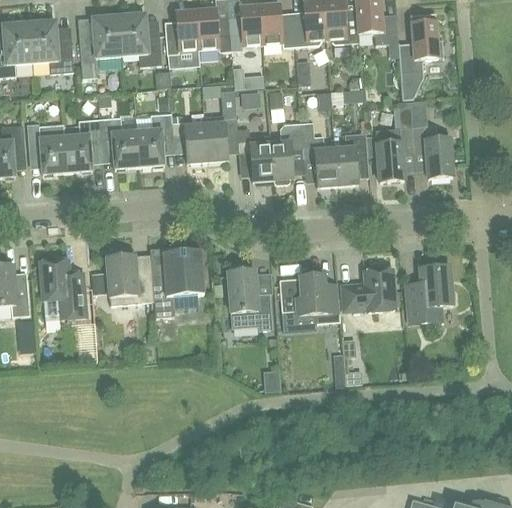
[(292,17),(295,47),(318,45),(321,42),(321,40),(326,40),(323,0),(302,0),(304,19),(293,20),(293,17),(292,17)]
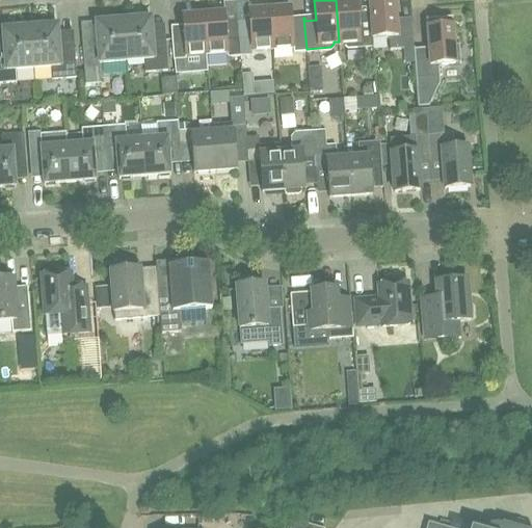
[(372,44),(372,35),(370,12),(361,14),(357,10),(356,0),(336,0),(339,42),(344,41),(344,43),(347,46),(372,44)]
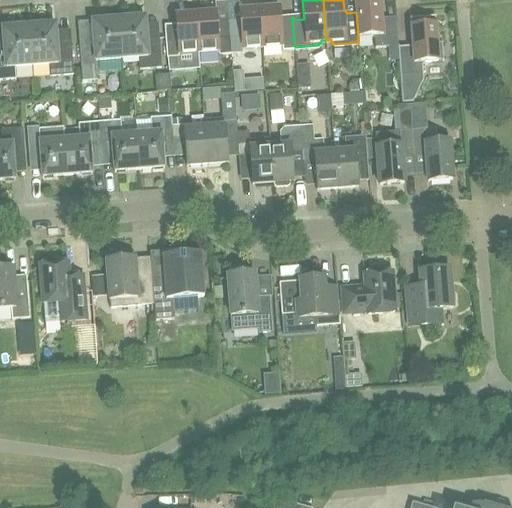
[(355,0),(356,12),(358,34),(371,33),(374,36),(375,45),(398,43),(396,20),(382,21),(379,0),(355,0)]
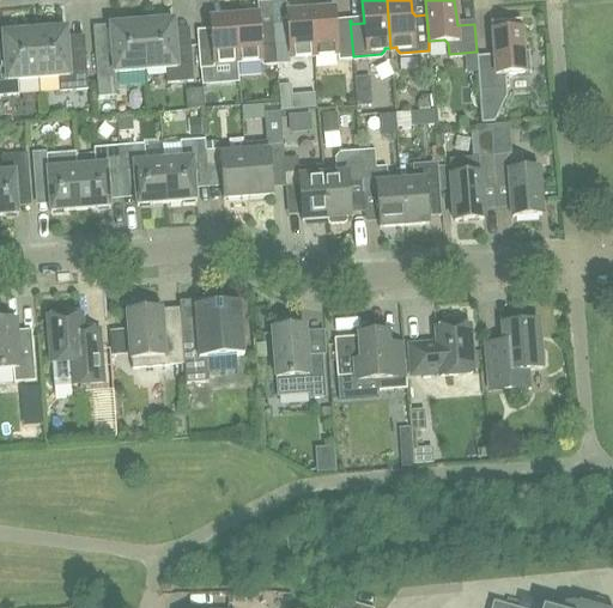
[(310,6),(314,54),(338,52),(338,58),(353,56),(350,20),(339,22),(335,18),(334,4),(310,6)]
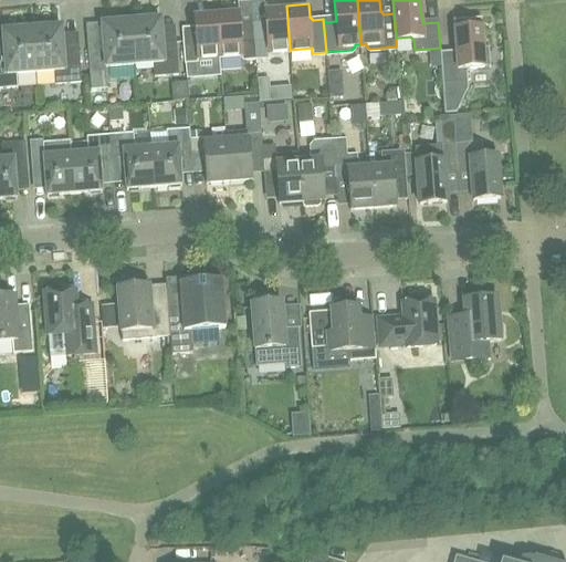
[(268,51),(290,50),(286,6),(264,7),(265,20),(262,24),(252,24),(255,56),(264,55),(268,51)]
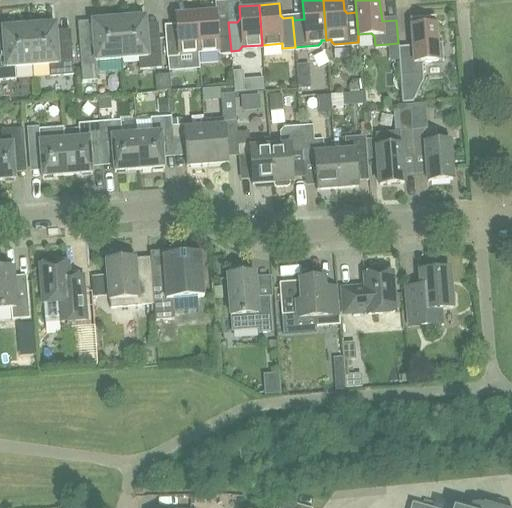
[(215,8),(195,10),(199,50),(219,48),(222,51),(231,51),(228,22),(219,23),(216,20),(215,8)]
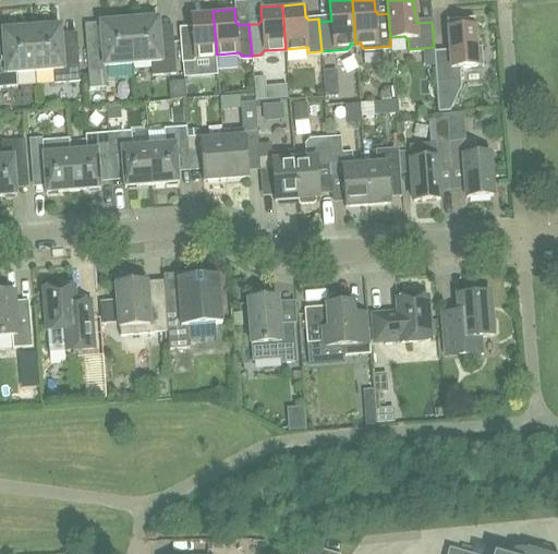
[(194,56),(217,55),(213,11),(191,12),(192,25),(190,28),(180,29),(182,60),(192,59),(194,56)]
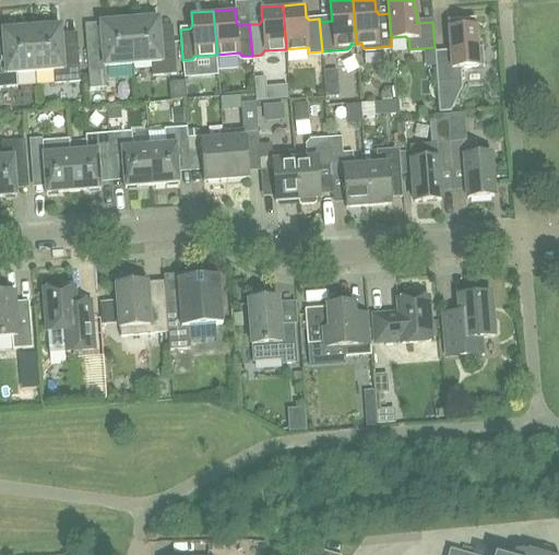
[(448,16),(450,46),(451,54),(435,55),(439,108),(451,107),(462,84),(461,68),(464,65),(484,62),(483,43),(477,44),(475,14),(448,16)]
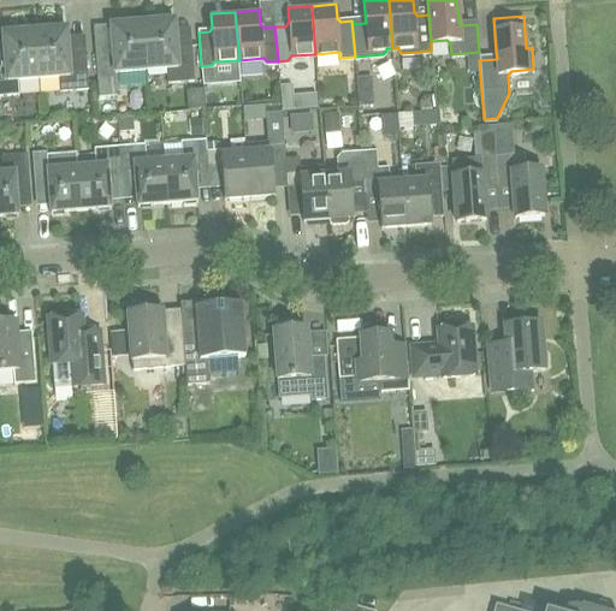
[(175,17),(142,19),(147,67),(167,65),(169,79),(194,78),(191,42),(177,43),(175,17)]
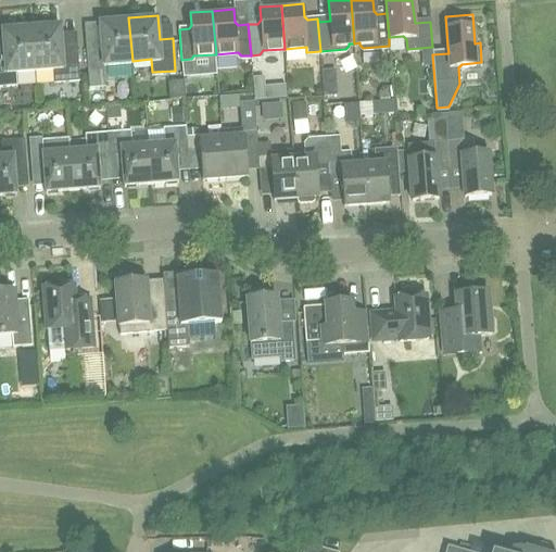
[(103,63),(133,61),(128,17),(100,20),(101,44),(86,45),(89,85),(105,84),(103,63)]
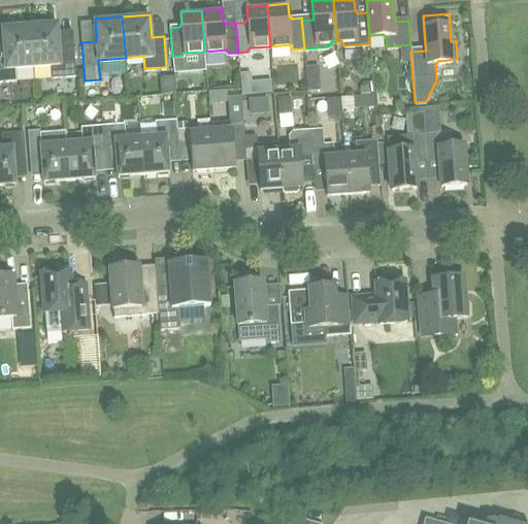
[(57,22),(30,24),(33,65),(51,63),(52,75),(75,73),(73,42),(59,44),(57,22)]
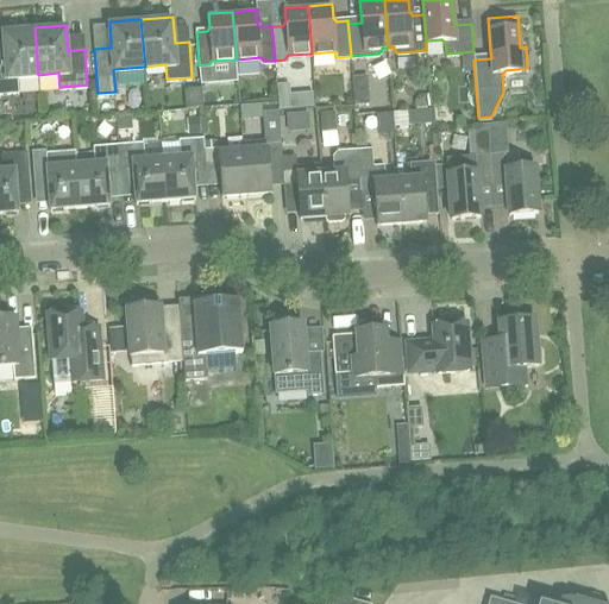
[(17,76),(38,75),(35,27),(2,30),(5,56),(0,55),(0,92),(18,90),(17,76)]
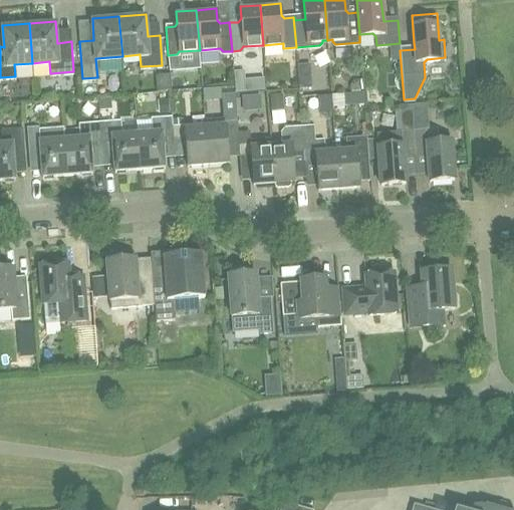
[(364,89),(353,90),(354,101),(365,100),(364,89)]
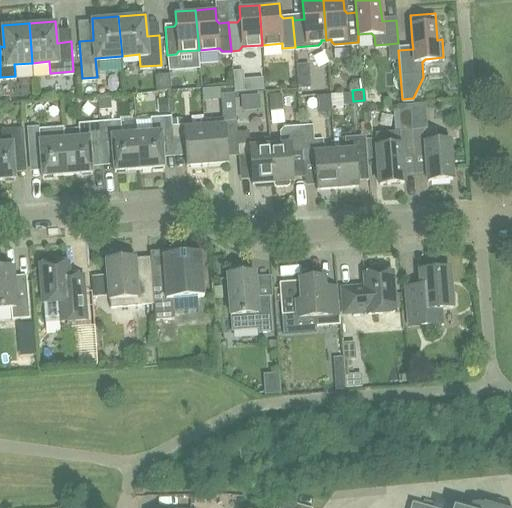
[(234,90),(221,91),(222,115),(224,115),(224,119),(236,118),(234,90)]
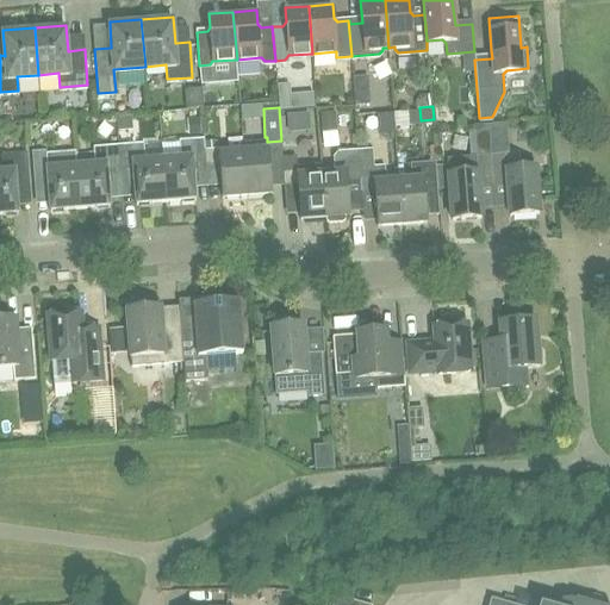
[(337,128),(336,108),(321,110),(322,129),(337,128)]
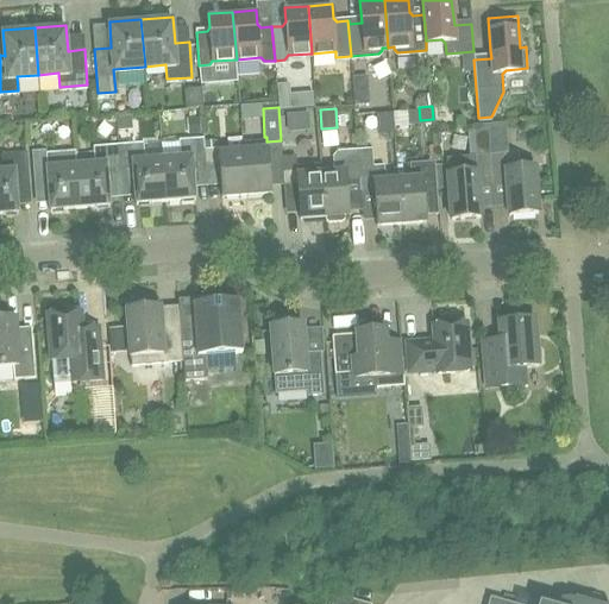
[(180,152),(162,153),(165,199),(195,196),(193,165),(206,164),(203,134),(179,137),(180,152)]
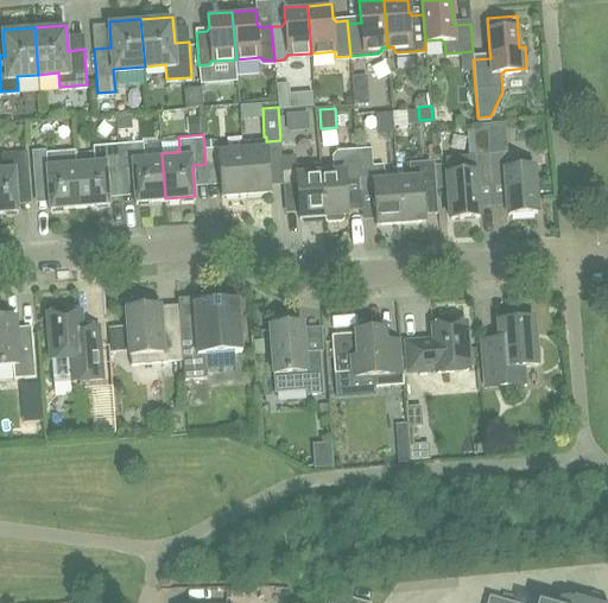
[(120,171),(133,170),(135,201),(165,198),(162,153),(145,154),(144,139),(118,141),(120,171)]
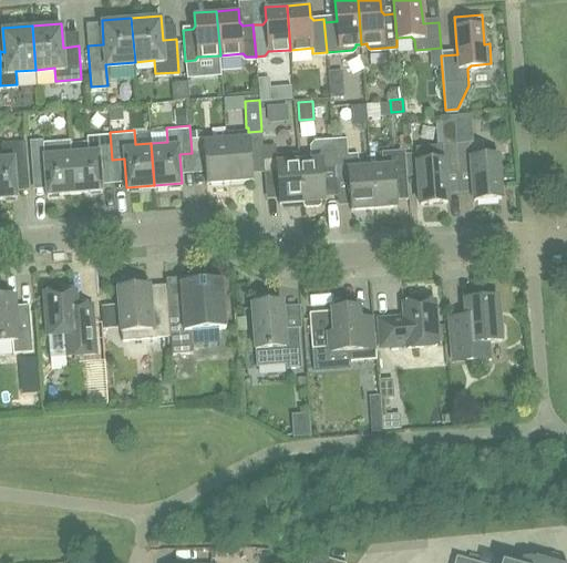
[(248,136),(226,137),(229,178),(253,176),(249,144),(263,143),(261,131),(248,132),(248,136)]
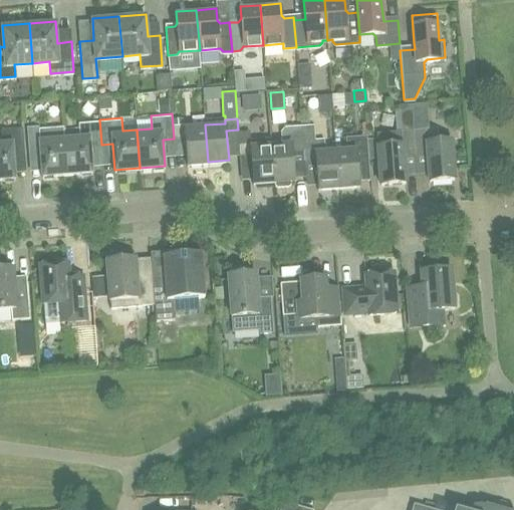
[(90,146),(101,145),(99,119),(78,121),(79,136),(64,137),(67,173),(92,171),(90,146)]
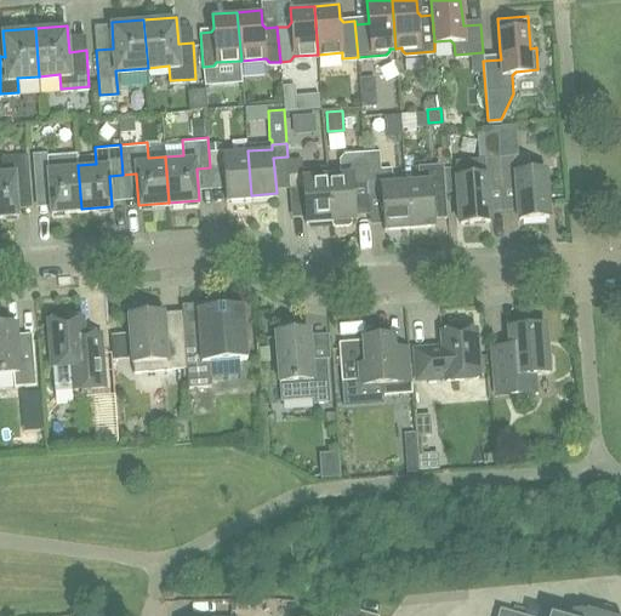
[(226,198),(251,195),(248,150),(223,153),(223,148),(209,149),(210,163),(223,161),(226,198)]
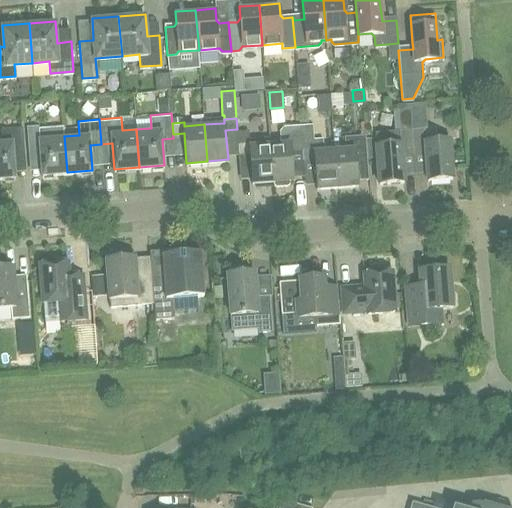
[(317,187),(337,185),(334,149),(326,149),(325,136),(316,137),(314,122),(300,123),(302,147),(302,148),(303,158),(314,157),(317,187)]
